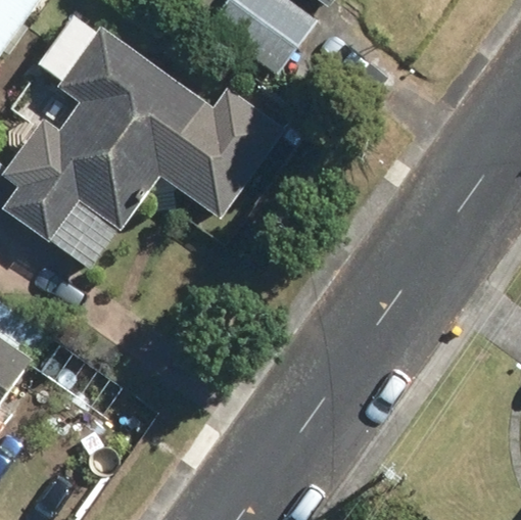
[(0,49),(37,0),(0,0),(0,49)]
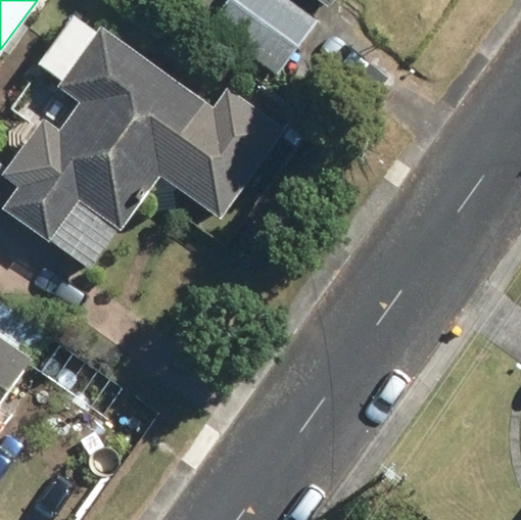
[(319,20),(291,0),(220,0),(203,21),(278,76),(319,20)]
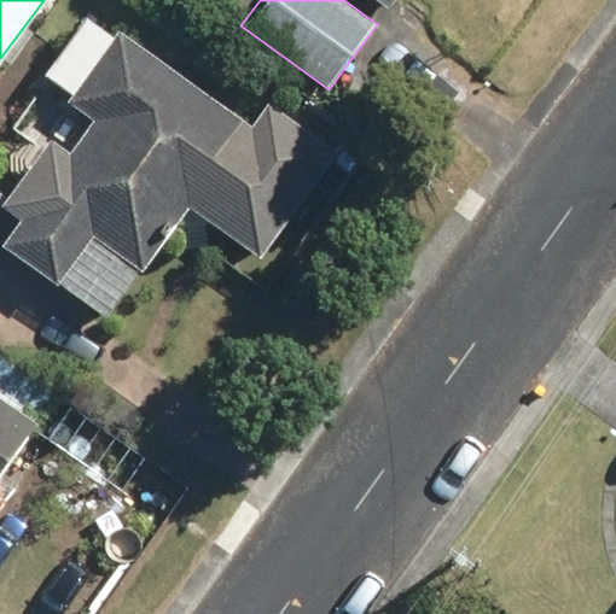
[(378,0),(399,13),(406,0),(378,0)]
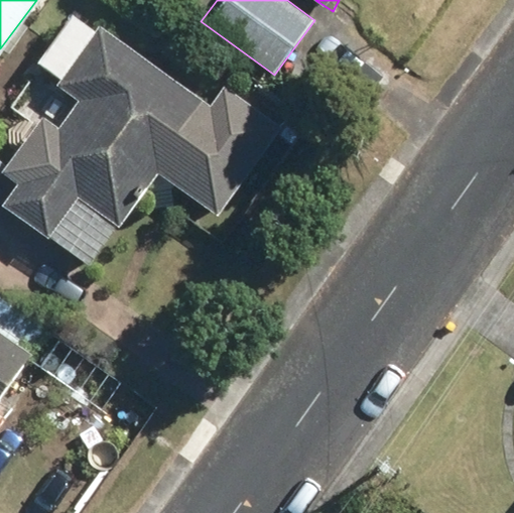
[(214,105),(76,9),(34,68),(85,103),(67,130),(44,115),(4,172),(20,184),(1,212),(49,245),(82,200),(130,233),(165,182),(217,218),(284,121),(229,83),(214,105)]
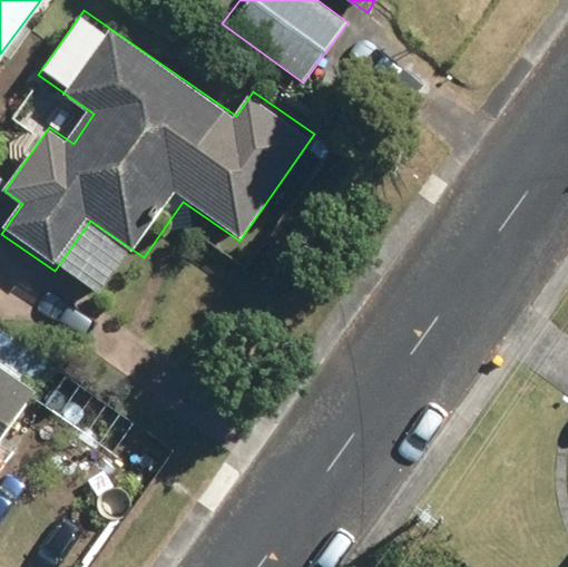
[(48,397),(0,361),(0,451),(6,456),(48,397)]
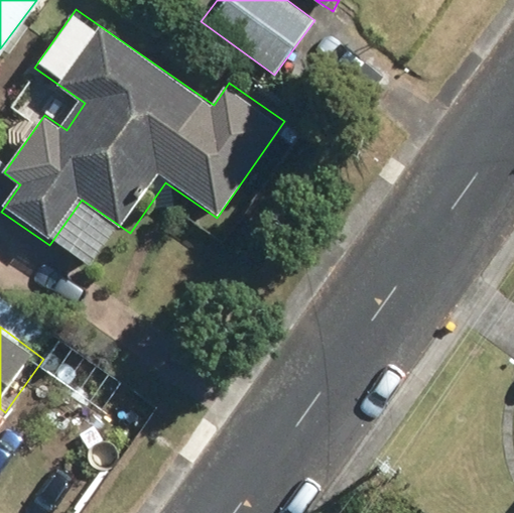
All buildings are outlined.
